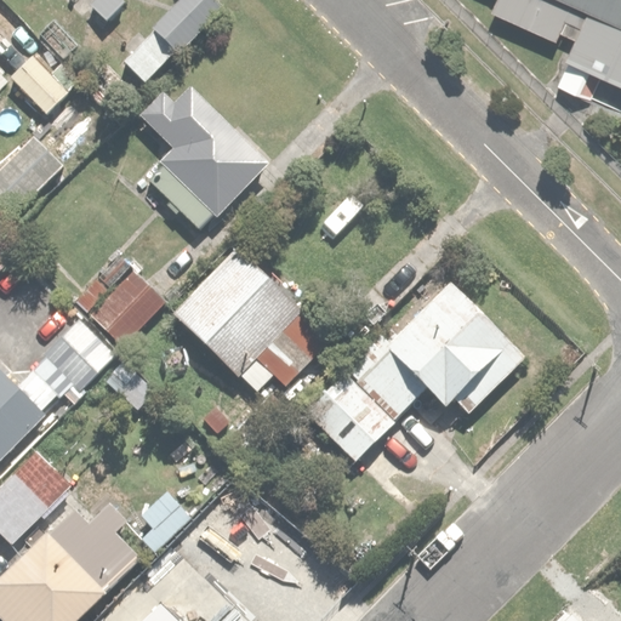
[(91,0),(87,4),(104,22),(126,3),(124,0),(91,0)]
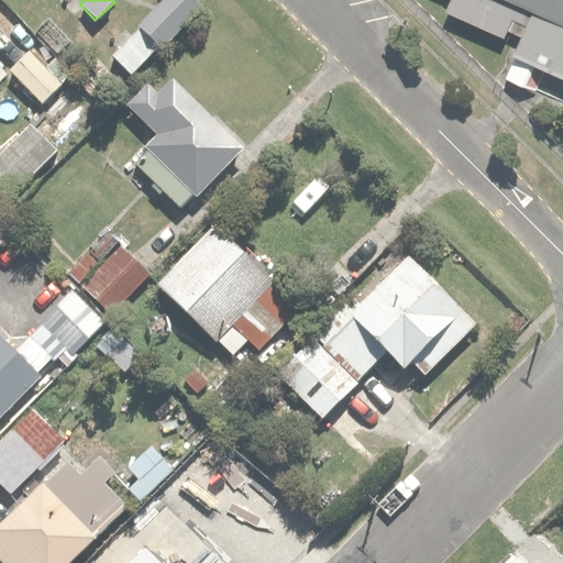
[(163,0),(113,53),(136,75),(196,12),(183,0),(163,0)]
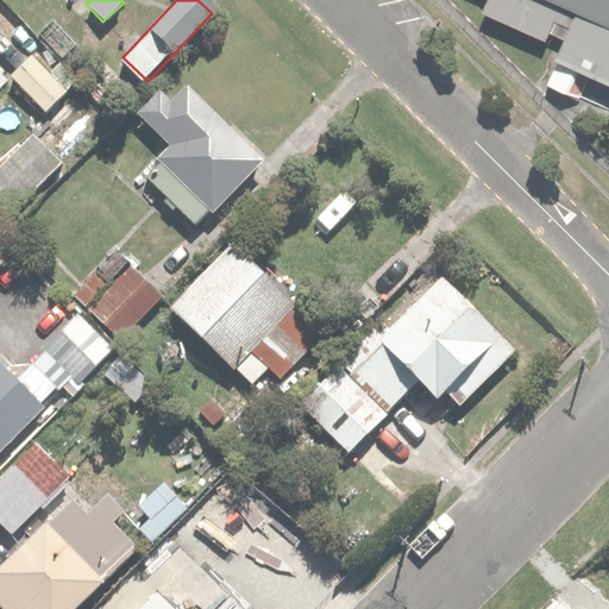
[(608,0),(493,0),(484,22),(608,77),(608,0)]
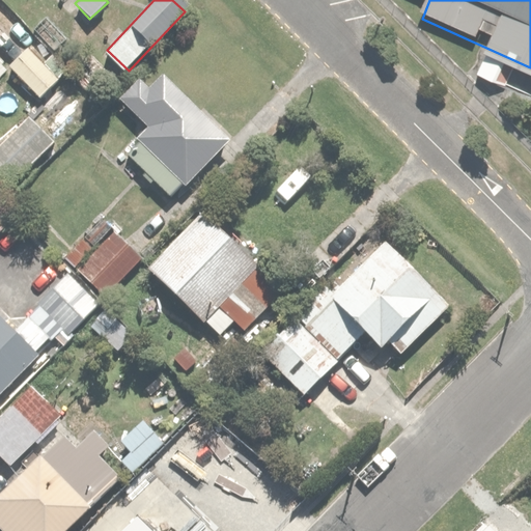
[(29,40),(8,61),(44,95),(63,75),(29,40)]
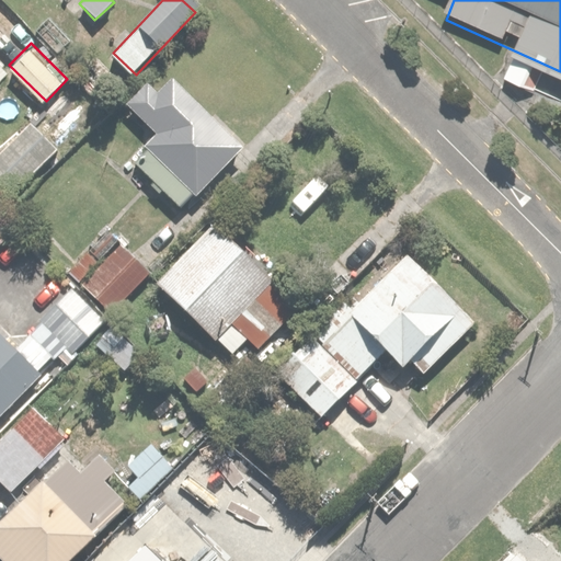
[(123,101),(152,132),(144,140),(149,146),(135,159),(182,207),(244,145),(174,75),(160,90),(147,77),(123,101)]
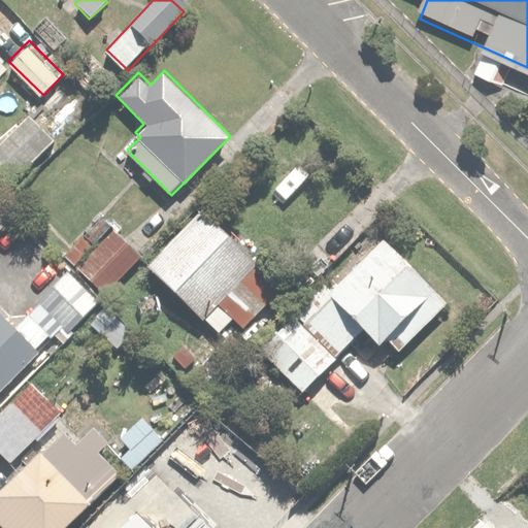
[(0,177),(6,185),(51,137),(26,113),(0,139),(0,177)]
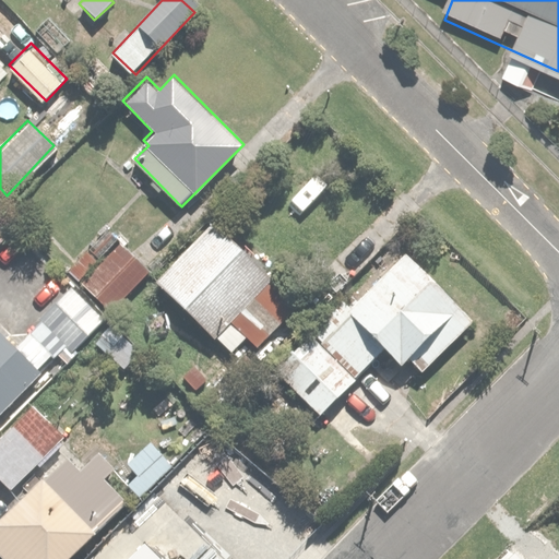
[(246,339),(257,348),(298,306),(212,222),(154,280),(230,354),(246,339)]
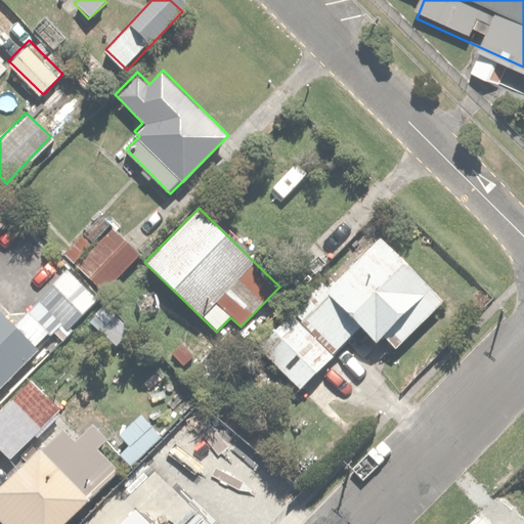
[(96,244),(84,231),(63,254),(103,291),(139,254),(112,227),(96,244)]
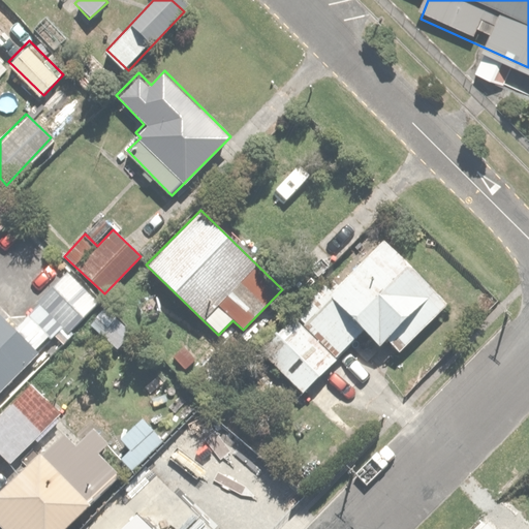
[(449,303),(379,235),(332,283),(327,279),(258,350),(301,391),(362,327),(378,343),(384,337),(401,353),(449,303)]
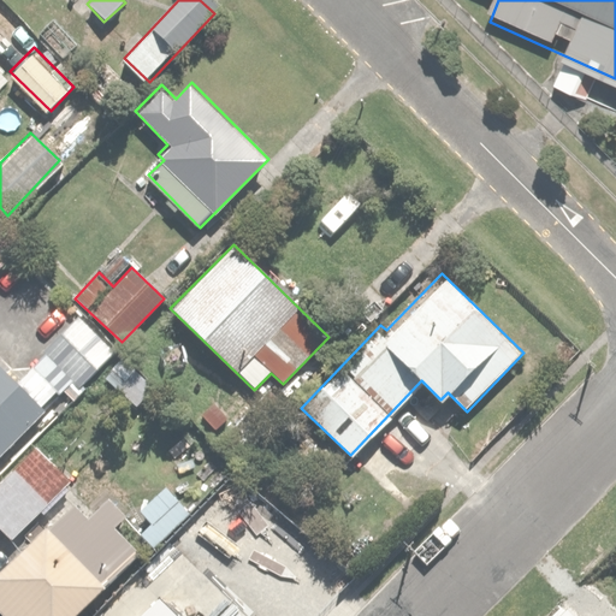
[(0,461),(113,349),(77,313),(11,378),(0,366),(0,461)]
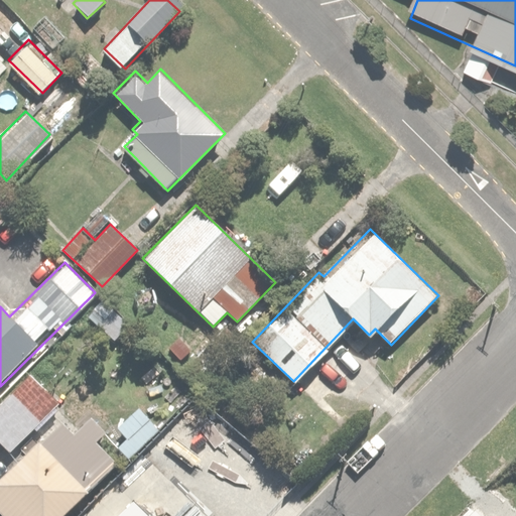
[(164,432),(194,393),(196,390),(160,364),(144,385),(160,397),(145,418),(164,432)]
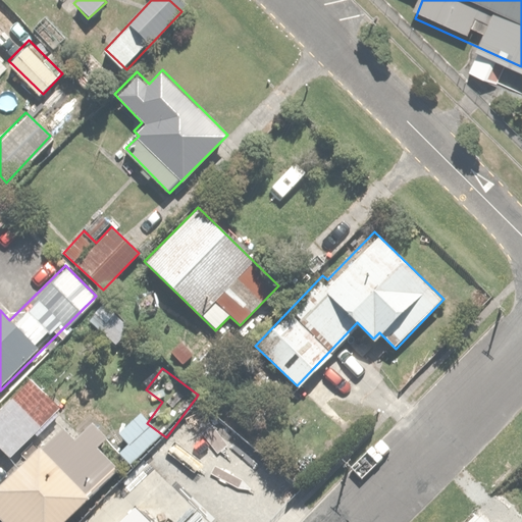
[(32,374),(0,409),(0,442),(14,456),(63,403),(32,374)]
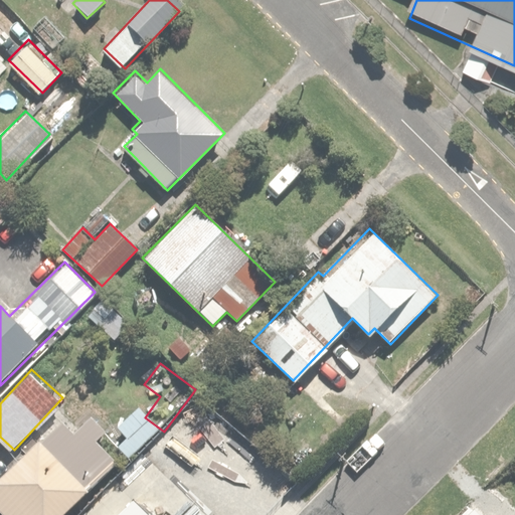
[(0,478),(0,507),(8,514),(59,514),(113,458),(62,411),(0,478)]
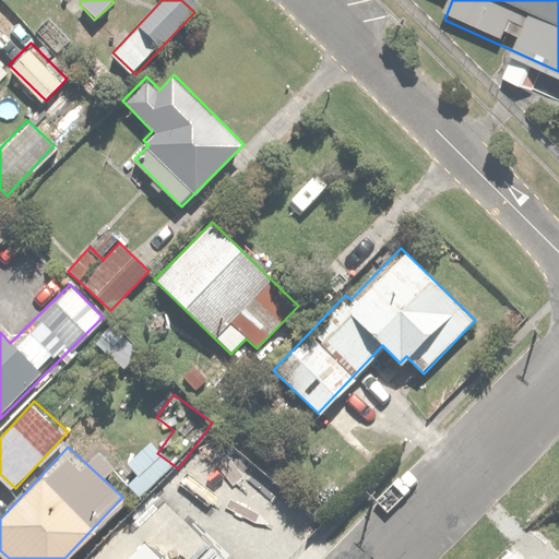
[(174,558),(149,532),(119,558),(174,558)]
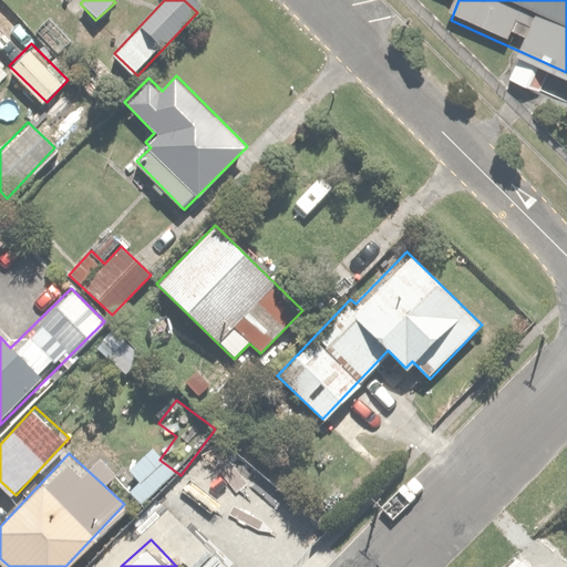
[(534,566),(522,554),(507,566),(534,566)]
